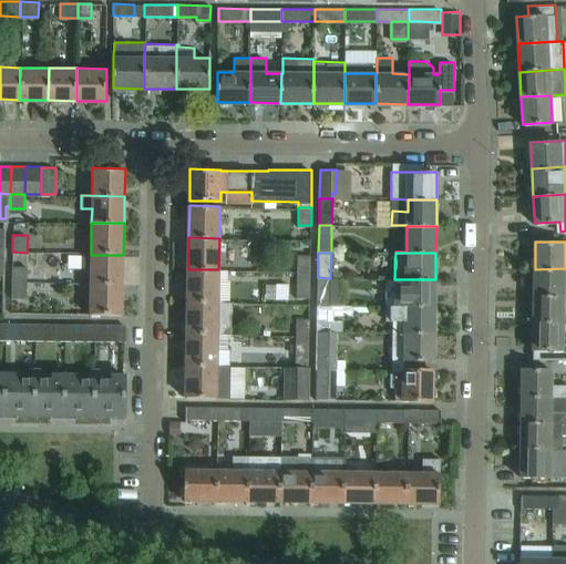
[(297,272),(310,272),(310,254),(298,254),(297,272)]
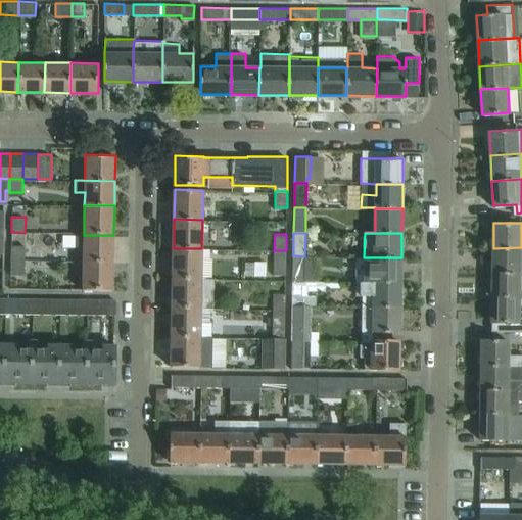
[(113,262),(113,235),(84,235),(83,262),(113,262)]
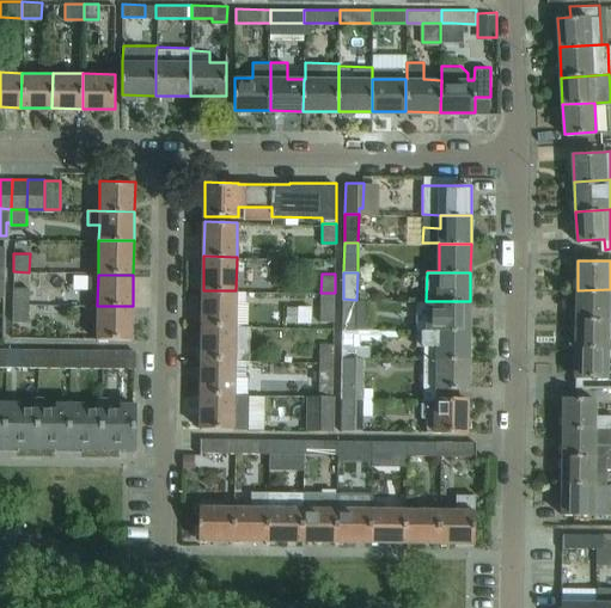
[(13,304),(29,304),(29,287),(13,287),(13,304)]
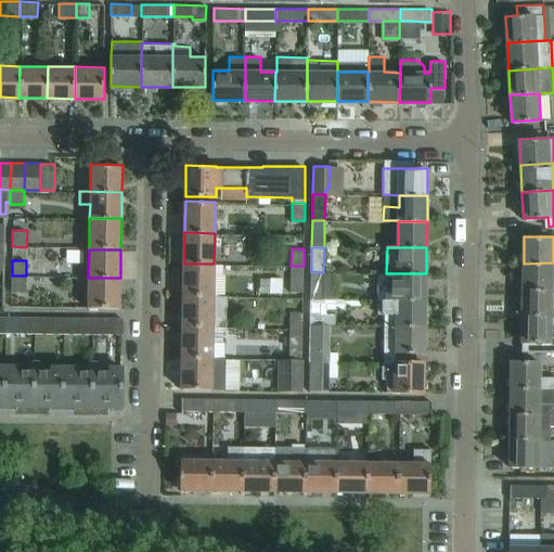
[(553,262),(524,264),(523,291),(553,290),(553,262)]
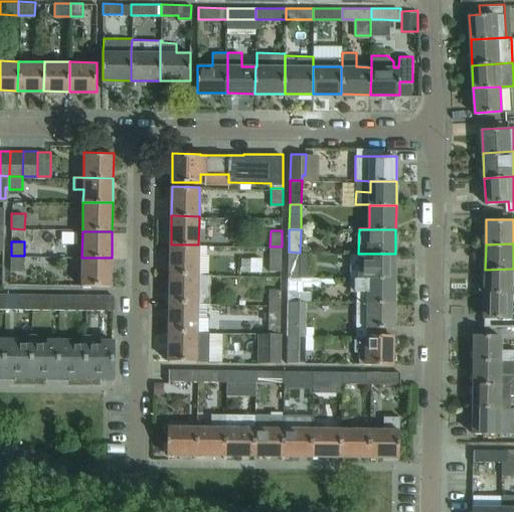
[(198,274),(198,244),(171,244),(170,273),(198,274)]
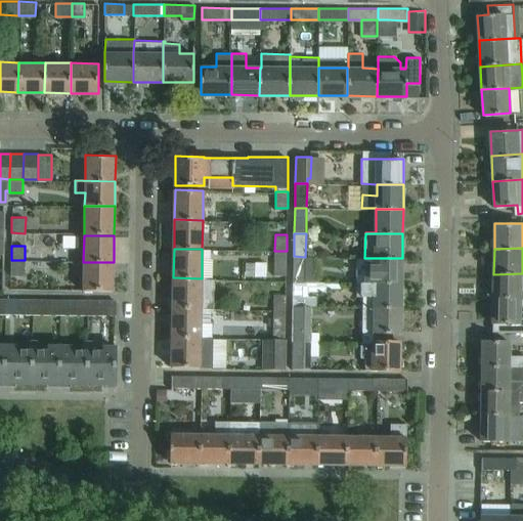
[(287,275),(287,251),(274,251),(274,274),(287,275)]
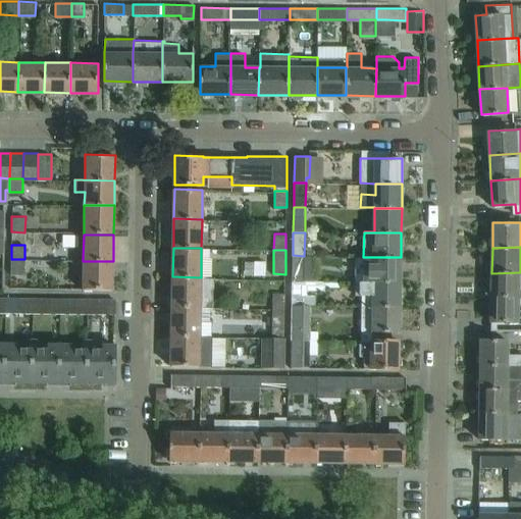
[(304,280),(304,256),(293,255),(292,280),(324,281),(324,280),(304,280)]
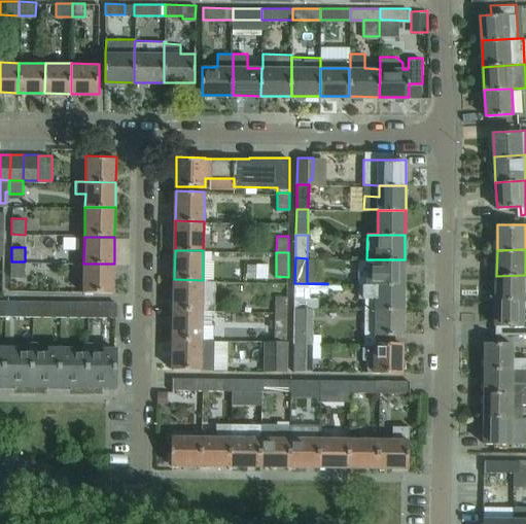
[(405,259),(366,259),(359,259),(359,284),(404,285),(405,259)]
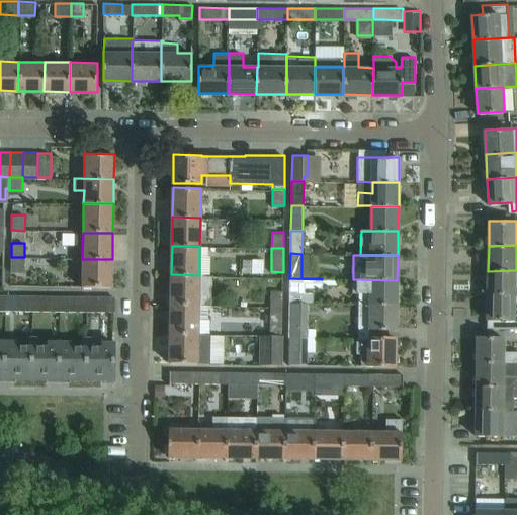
[(24,272),(24,257),(11,257),(10,271),(24,272)]
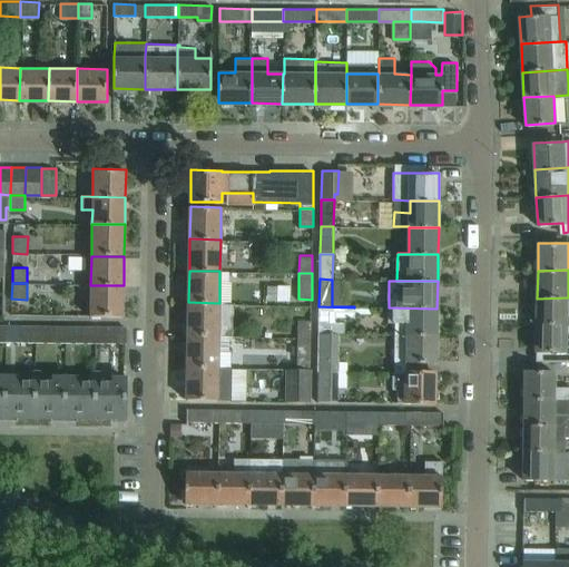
[(123,315),(124,285),(90,285),(90,315),(123,315)]
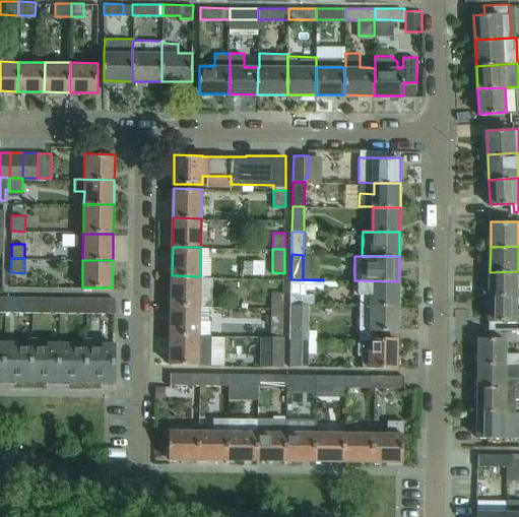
[(518,271),(490,272),(490,295),(516,295),(516,285),(518,285),(518,271)]
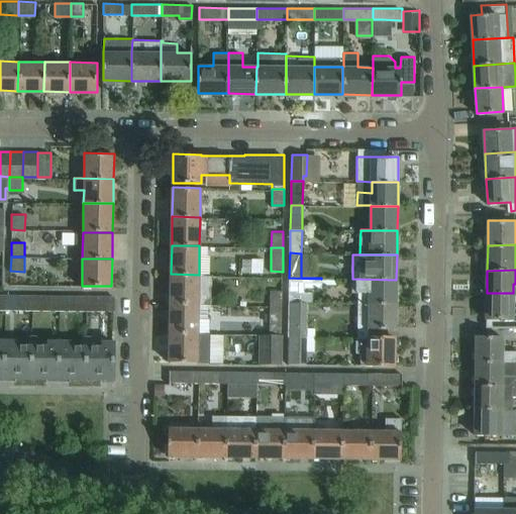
[(211,275),(199,275),(171,274),(171,303),(210,304),(211,275)]
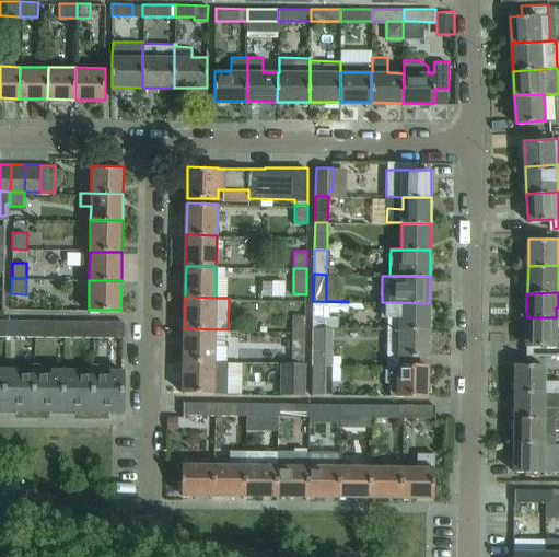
[(348,312),(348,302),(313,301),(313,327),(333,327),(338,327),(338,316),(329,316),(329,311),(348,312)]
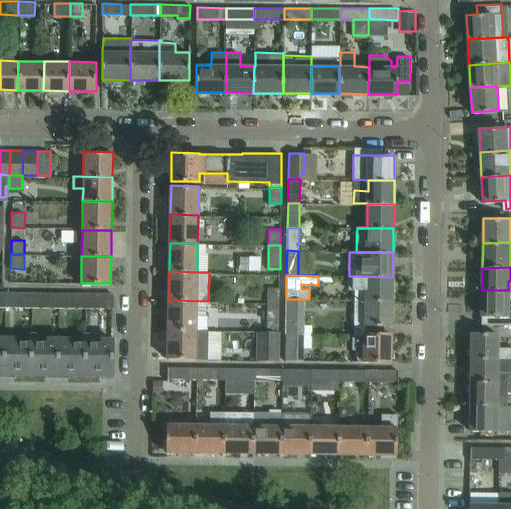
[(392,300),(392,277),(349,276),(349,288),(355,288),(355,300),(392,300)]
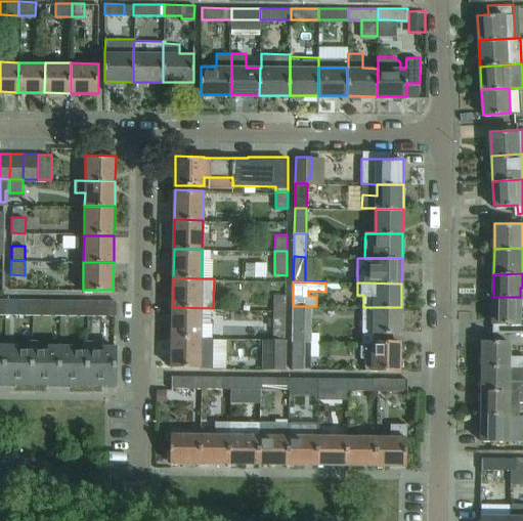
[(274,309),(286,309),(286,294),(274,294),(274,309)]
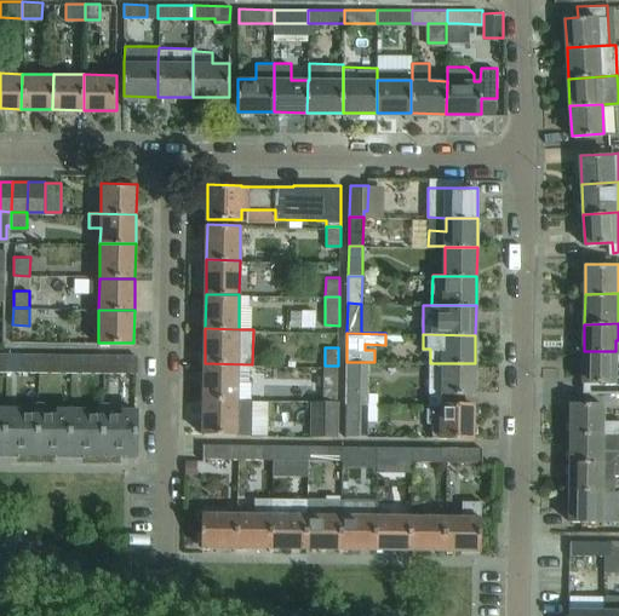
[(618,351),(615,352),(615,351),(584,351),(583,381),(615,383),(615,381),(618,381),(618,351)]
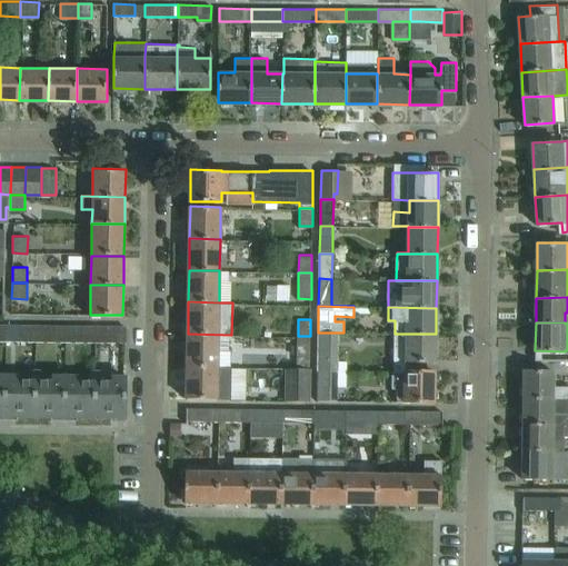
[(21,340),(21,325),(6,325),(6,340),(21,340)]
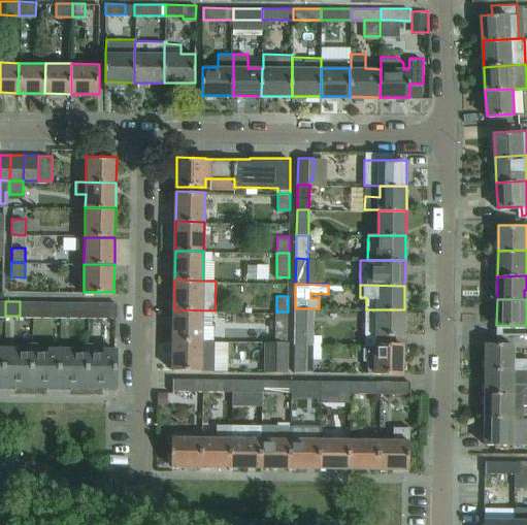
[(33,316),(33,301),(20,301),(20,316),(33,316)]
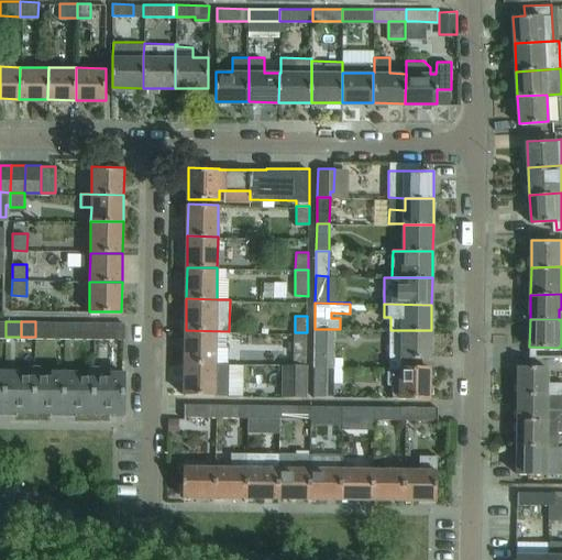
[(51,337),(51,321),(35,321),(35,337),(51,337)]
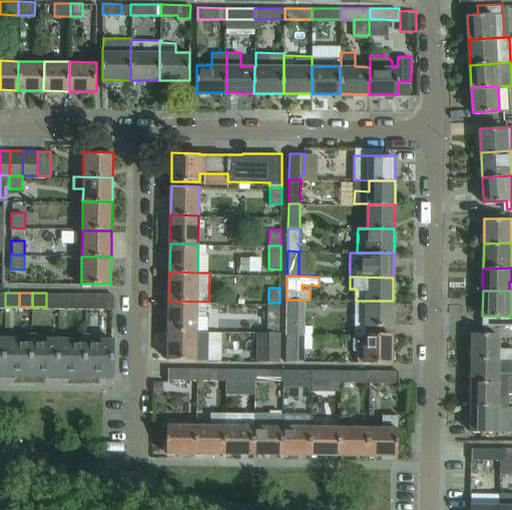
[(59,307),(60,294),(46,293),(46,307),(59,307)]
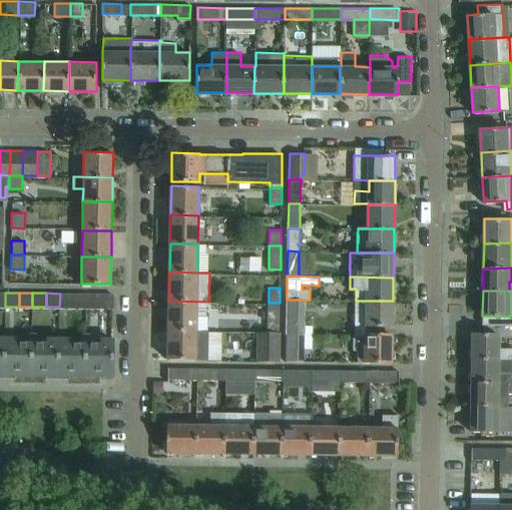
[(73,308),(73,294),(60,294),(59,307),(73,308)]
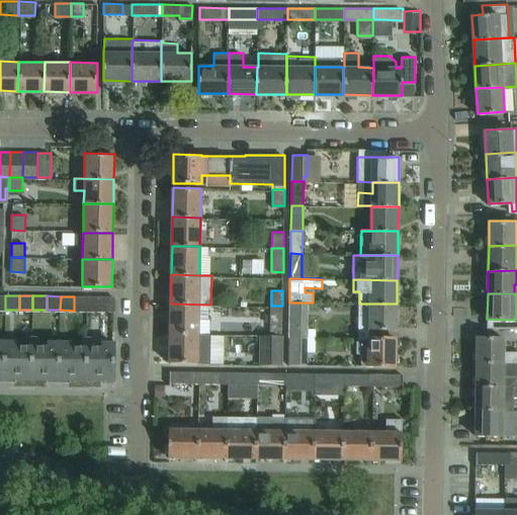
[(87,311),(88,296),(74,296),(74,311),(87,311)]
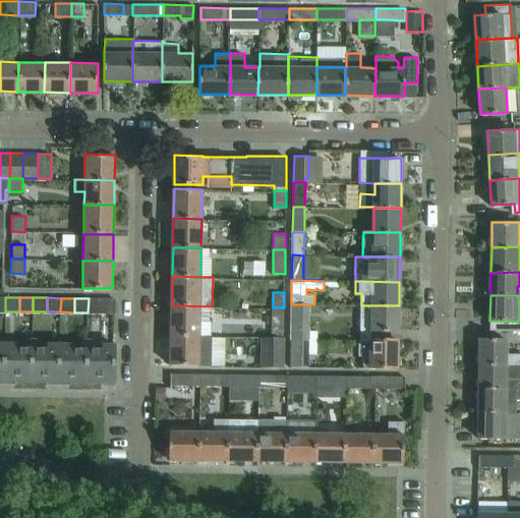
[(102,312),(102,298),(89,298),(88,312),(102,312)]
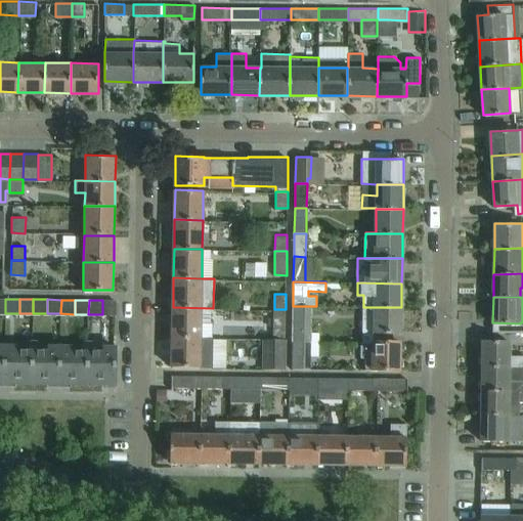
[(102,300),(102,314),(116,314),(117,300),(102,300)]
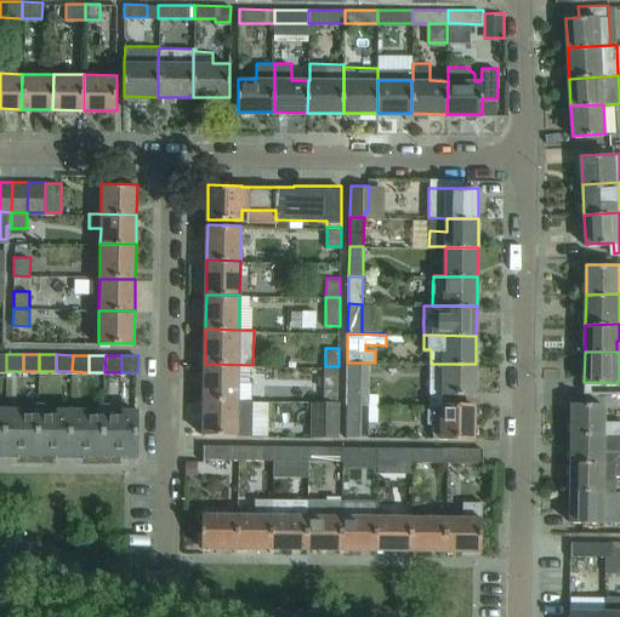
[(368,403),(369,363),(347,363),(346,403),(368,403)]
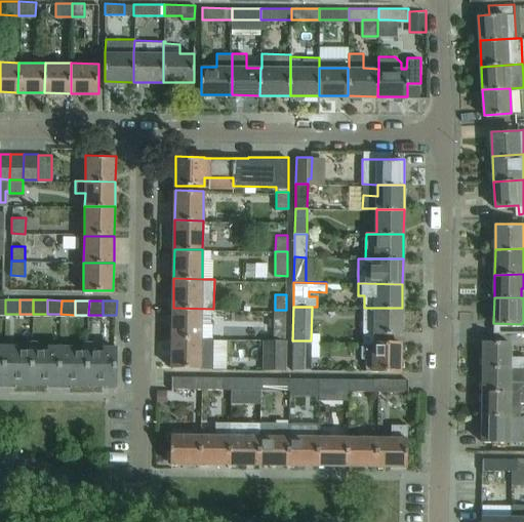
[(213,309),(173,308),(172,336),(201,337),(201,309),(213,309)]
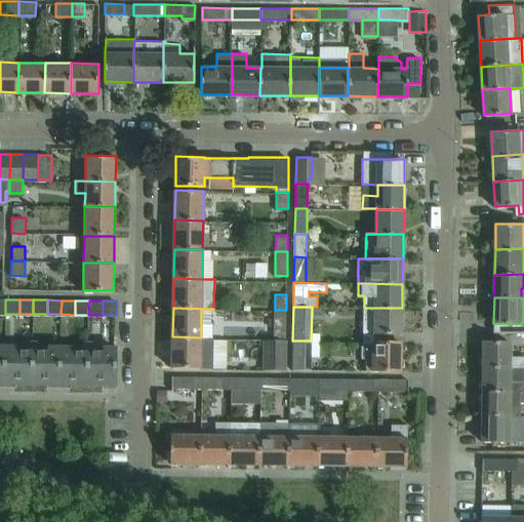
[(402,332),(402,308),(364,308),(363,342),(392,342),(392,332),(402,332)]
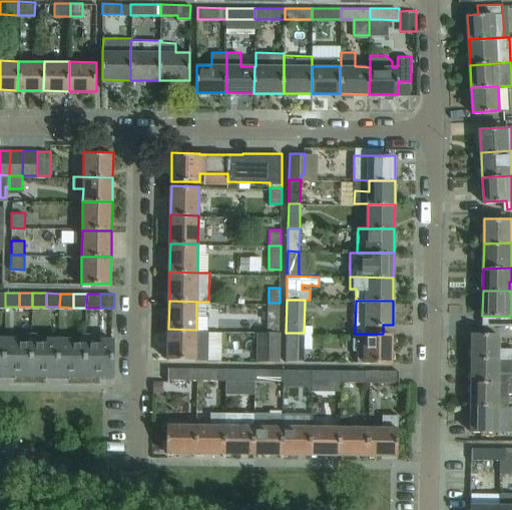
[(280,332),(280,303),(269,303),(268,331),(280,332)]
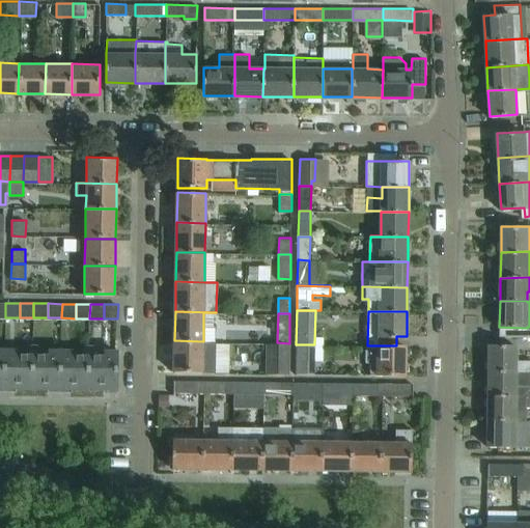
[(215,341),(203,341),(174,340),(174,371),(215,371),(215,341)]
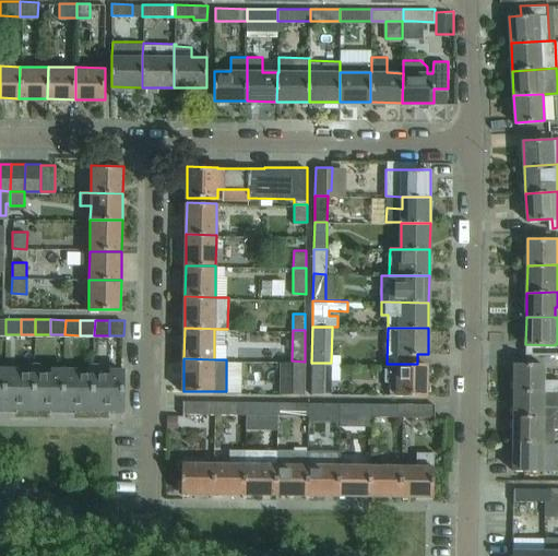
[(305,362),(292,361),(280,361),(280,393),(305,393),(306,362),(305,362)]
